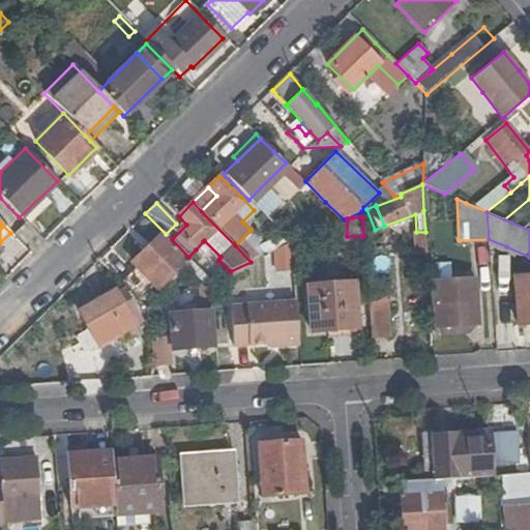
[(418,254),(427,254),(425,232),(416,232),(418,254)]
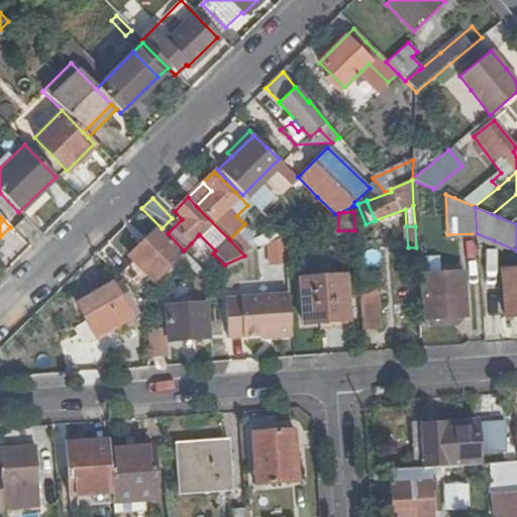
[(132,262),(117,276),(122,282),(125,284),(133,293),(149,279),(152,282),(181,253),(156,229),(128,256),(132,262)]
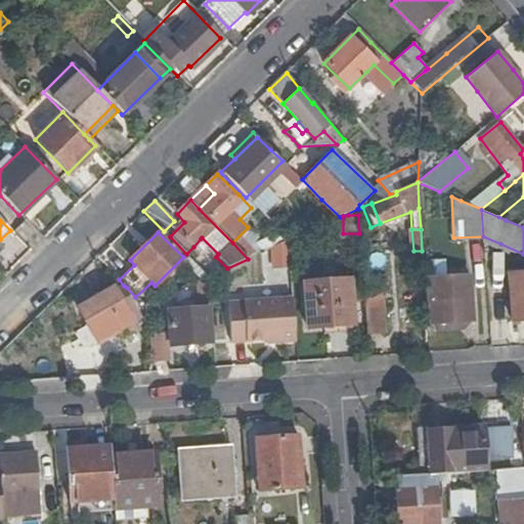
[(207,244),(201,238),(193,247),(199,252),(207,244)]
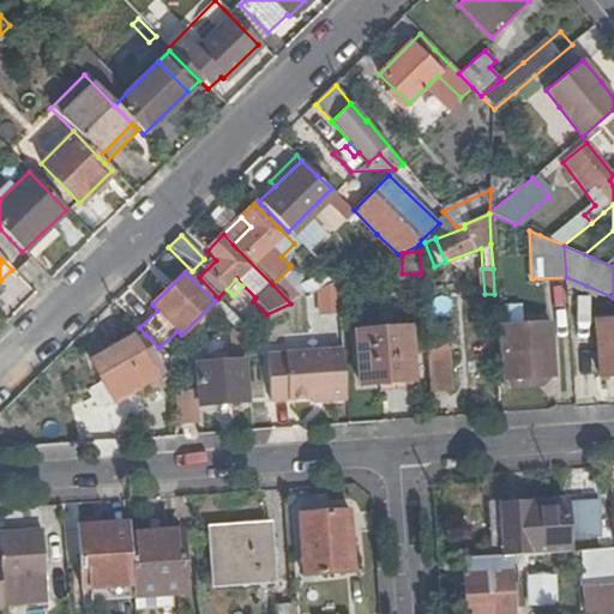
[(245,324),(256,318),(242,306),(234,313),(245,324)]
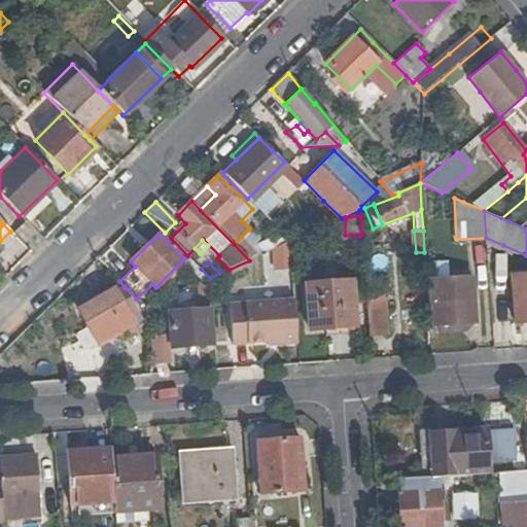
[(526,275),(513,277),(516,321),(526,319),(526,275)]
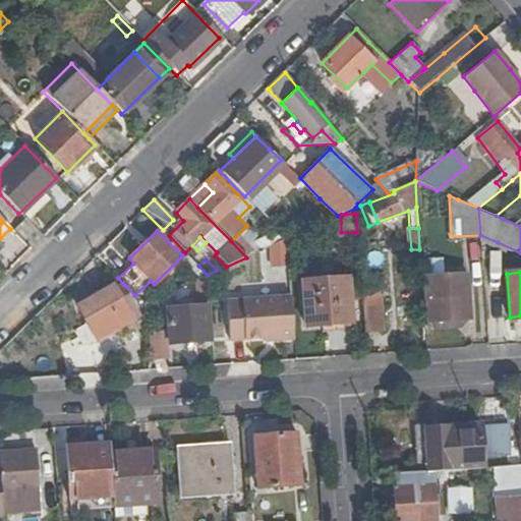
[(466,274),(423,277),(423,288),(425,290),(428,322),(469,320),(466,274)]
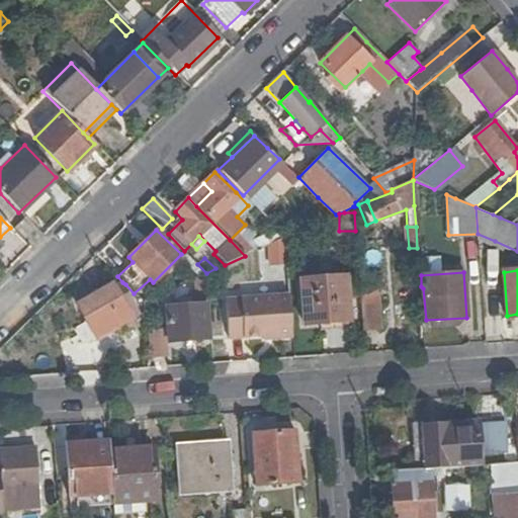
[(205,305),(208,305),(206,289),(206,273),(198,277),(199,306),(189,306),(189,299),(178,300),(178,307),(166,308),(168,341),(207,339),(205,305)]
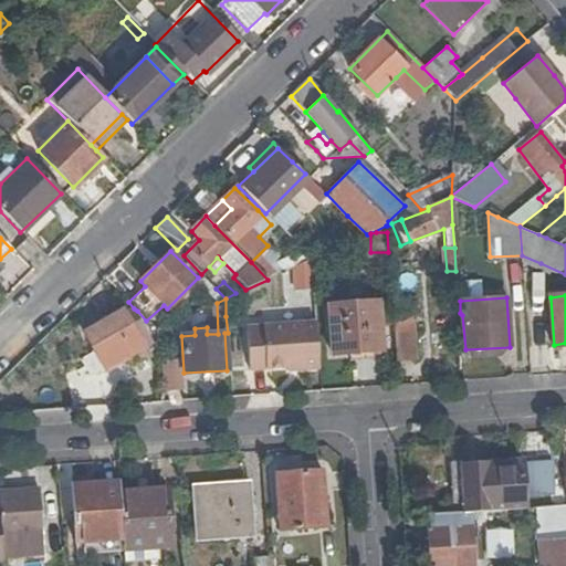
[(394,326),(396,359),(415,358),(410,302),(391,303),(394,326)]
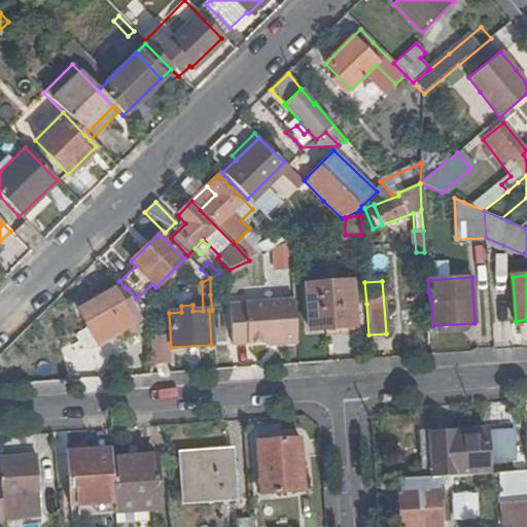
[(325,328),(354,327),(351,283),(306,285),(309,329),(325,328)]
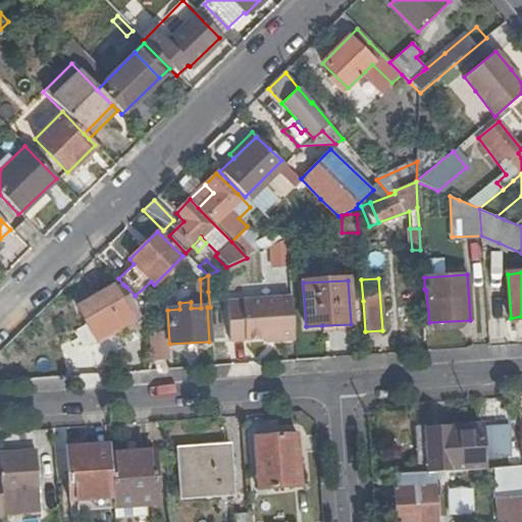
[(113,288),(79,307),(90,325),(110,314),(122,335),(136,329),(134,325),(144,320),(123,284),(114,290),(113,288)]
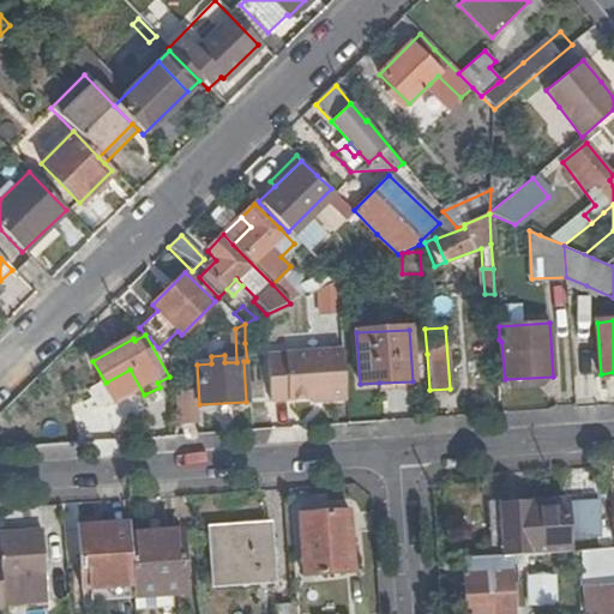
[(345,399),(342,349),(268,355),(270,402),(312,399),(313,402),(345,399)]
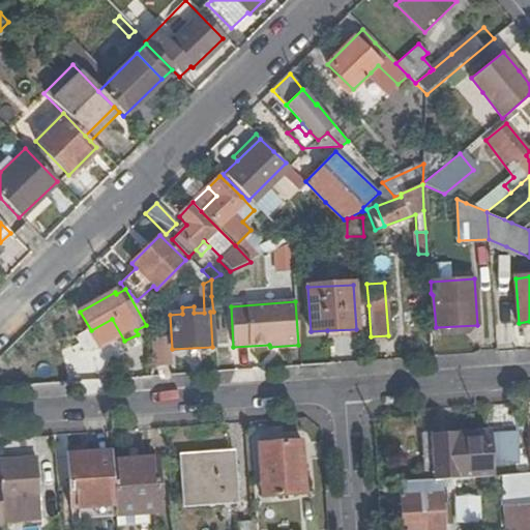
[(357,336),(356,329),(327,330),(328,339),(357,336)]
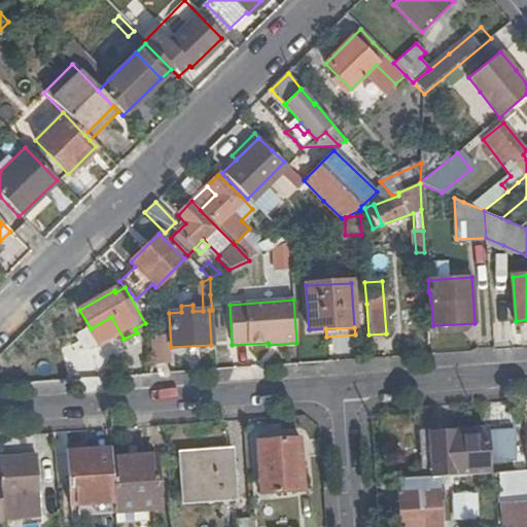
[(428,478),(477,475),(486,473),(486,464),(513,463),(511,430),(415,436),(417,466),(428,466),(428,478)]
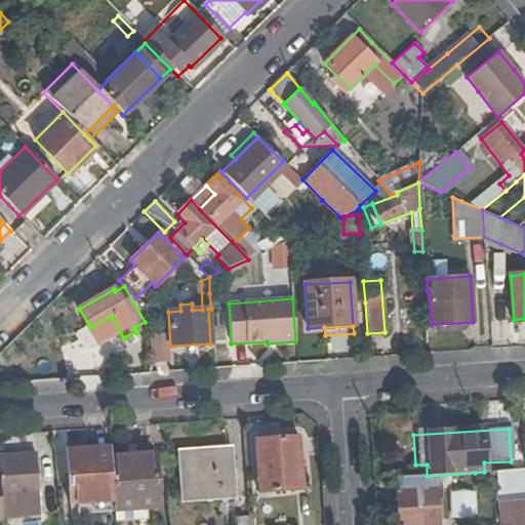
[(298,438),(256,441),(260,492),(295,490),(293,456),(299,456),(298,438)]
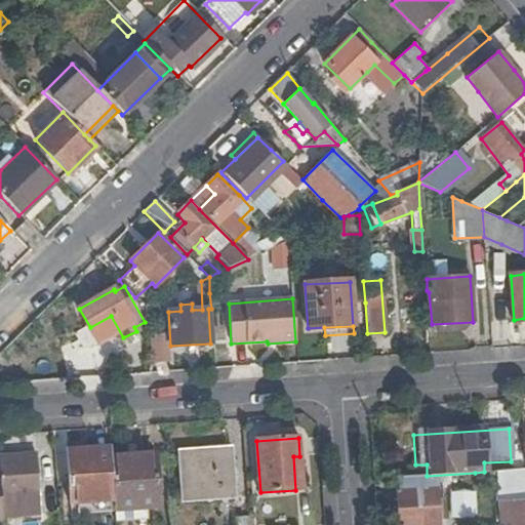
[(232,446),(180,450),(184,497),(234,493),(232,446)]
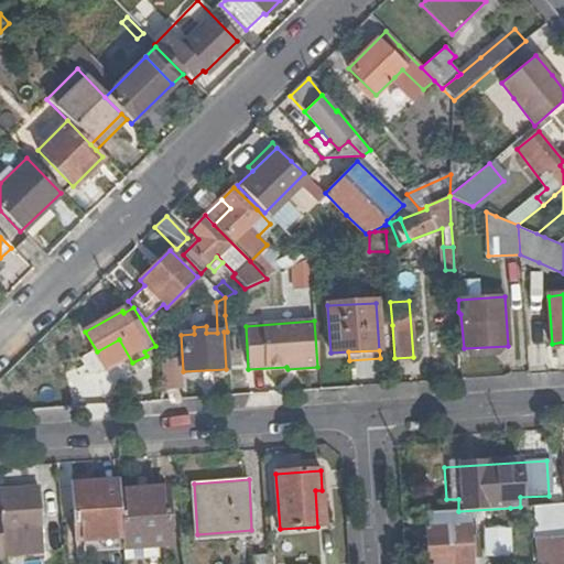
[(119,491),(118,481),(74,485),(78,540),(83,539),(122,537),(119,491)]
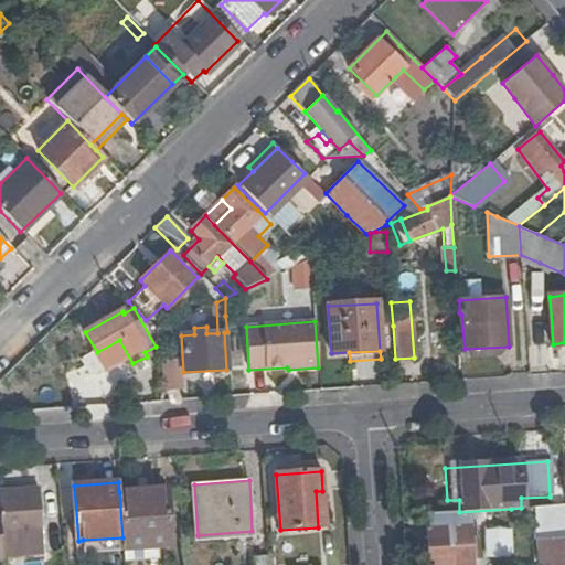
[(39,488),(0,489),(0,512),(1,535),(41,532),(39,488)]
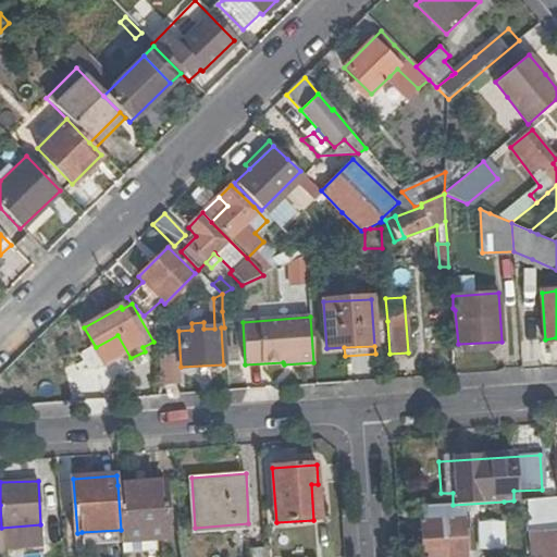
[(163,482),(118,485),(121,530),(122,540),(166,536),(163,482)]
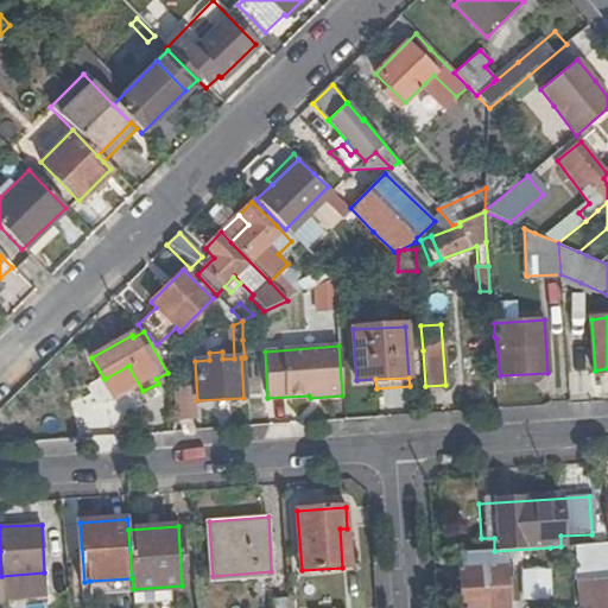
[(501,607),(499,552),(457,555),(461,607),(501,607)]
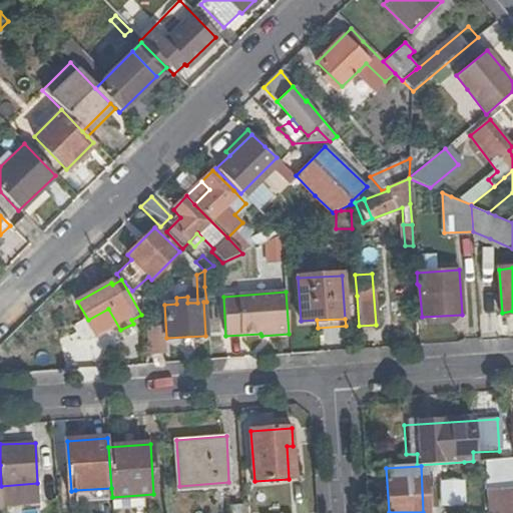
[(512,512),(512,487),(484,488),(484,512),(512,512)]
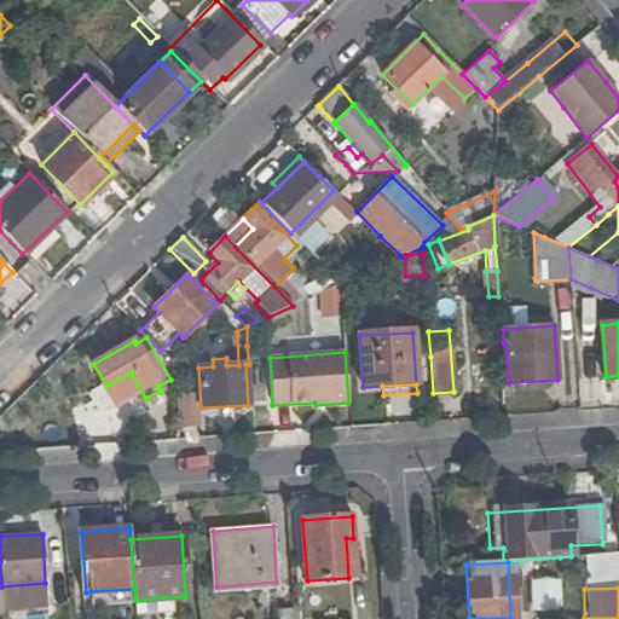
[(134,589),(91,591),(92,605),(136,602),(136,600),(134,589)]
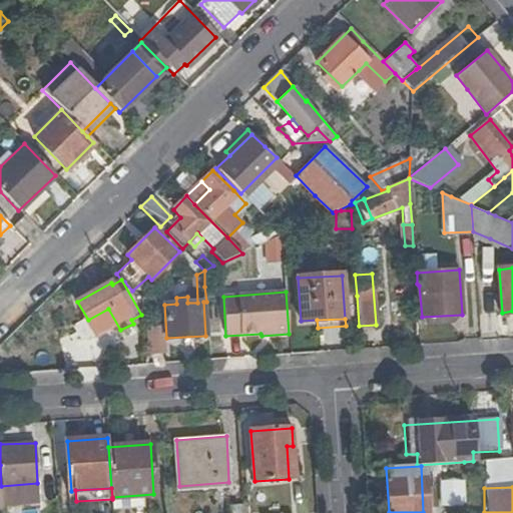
[(242,512),(242,501),(228,502),(228,512),(242,512)]
